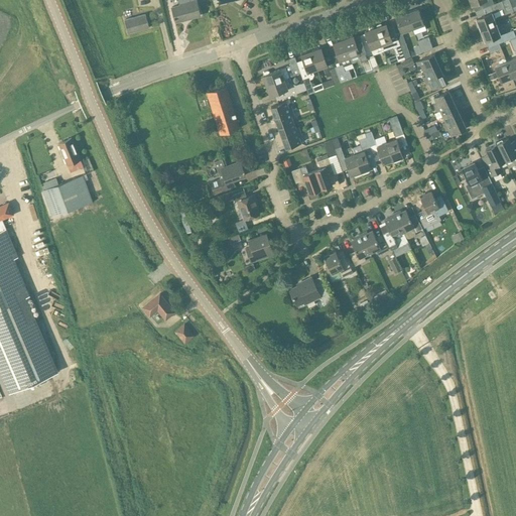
[(178,0),(179,4),(171,6),(175,21),(184,19),(183,17),(199,13),(195,0),(178,0)]
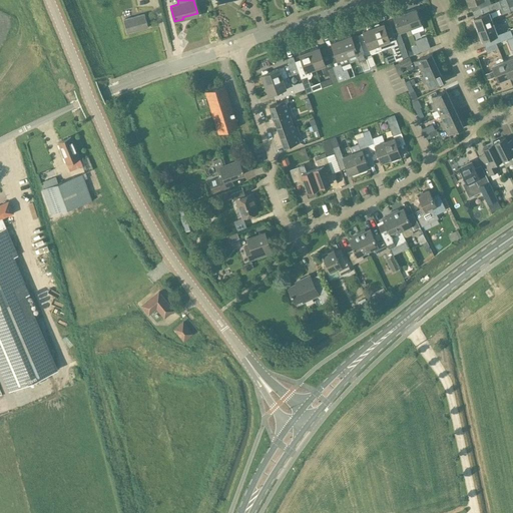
[(466,0),(469,5),(470,5),(477,2),(480,8),(488,5),(491,4),(489,0),(466,0)]
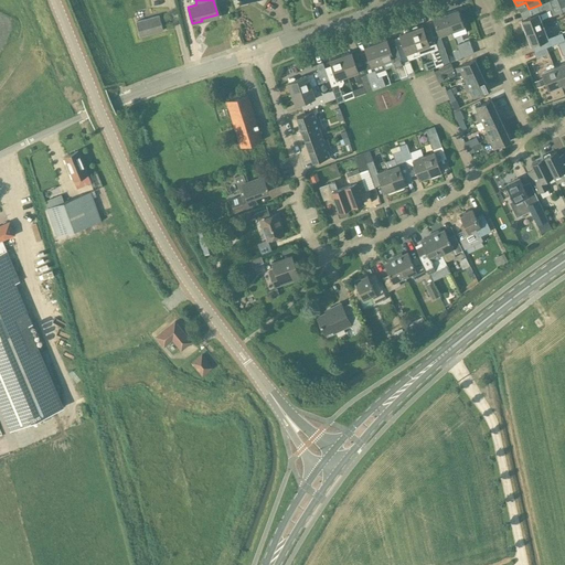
[(541,4),(537,6),(540,13),(552,8),(550,1),(541,4)]
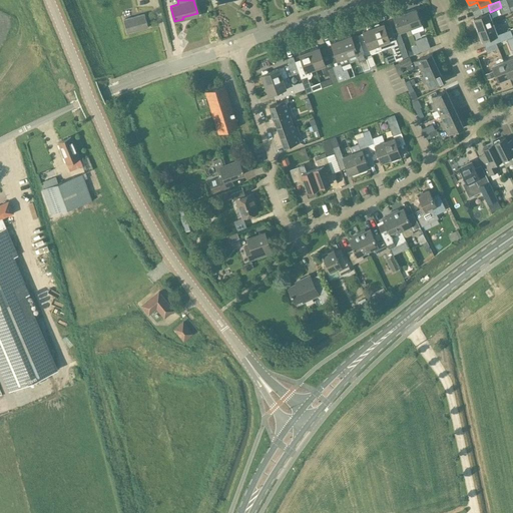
[(415,9),(404,13),(410,28),(421,24),(415,9)]
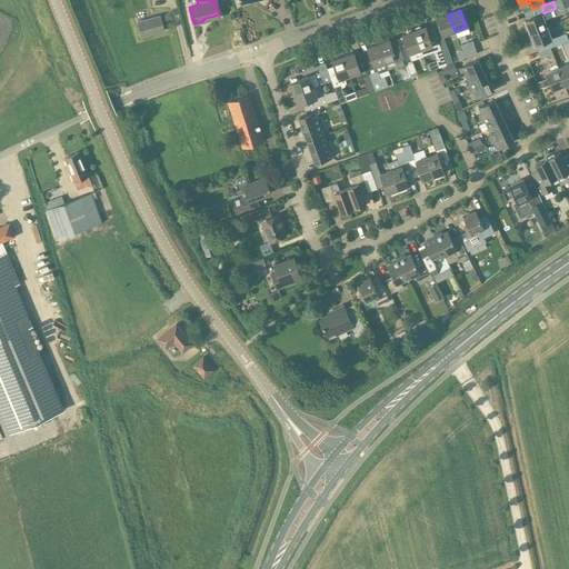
[(530,33),(546,27),(541,13),(525,20),(530,33)]
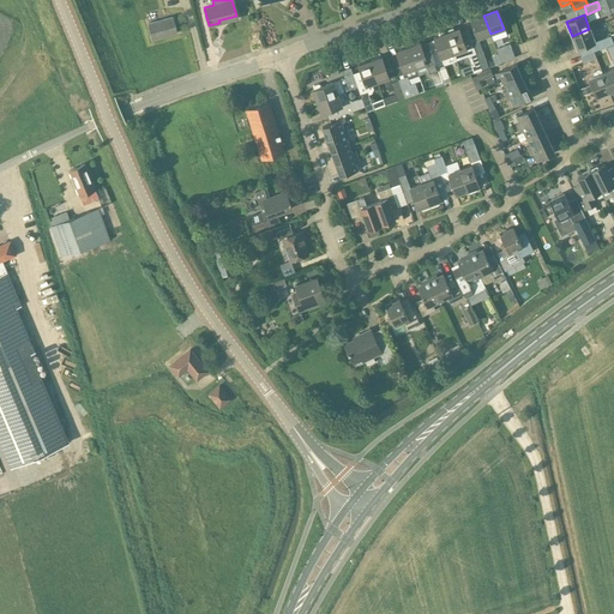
[(176,31),(173,16),(148,23),(151,38),(176,31)]
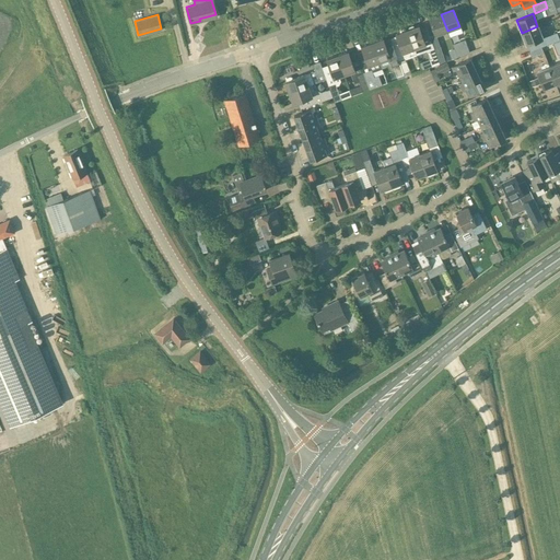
[(435,35),(447,31),(441,14),(429,19),(435,35)]
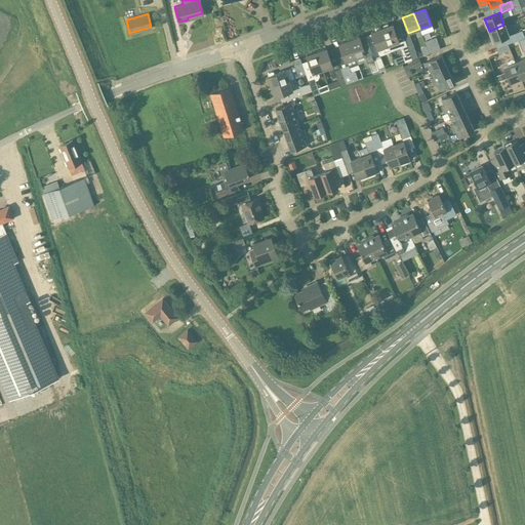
[(384,27),(381,28),(390,51),(400,48),(405,63),(411,59),(403,35),(398,22),(389,26),(387,25),(384,26),(384,27)]
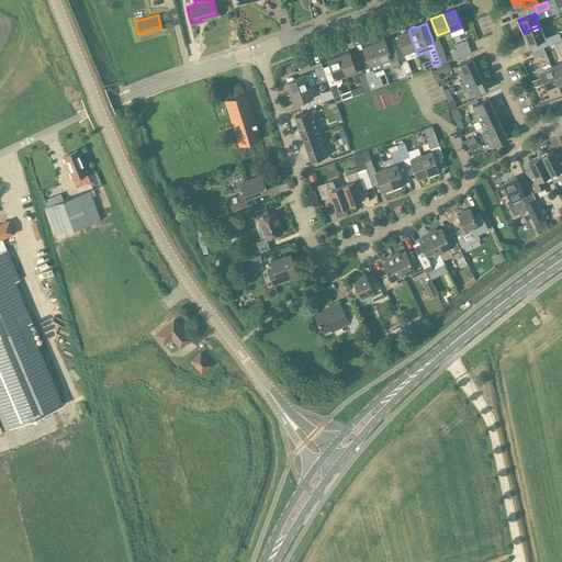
[(539,26),(524,33),(528,45),(537,42),(544,38),(539,26)]
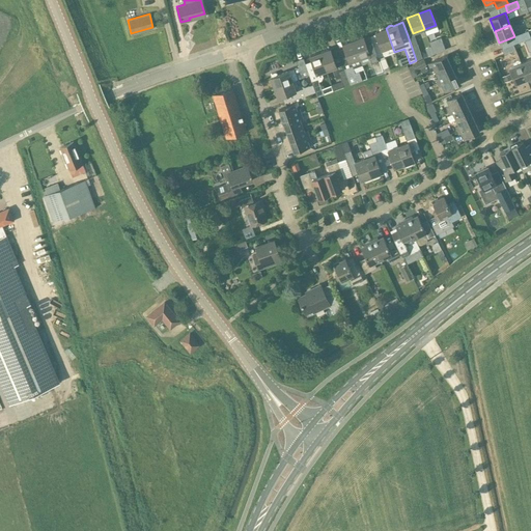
[(379,58),(394,52),(386,28),(375,32),(380,44),(373,46),(371,42),(379,58)]
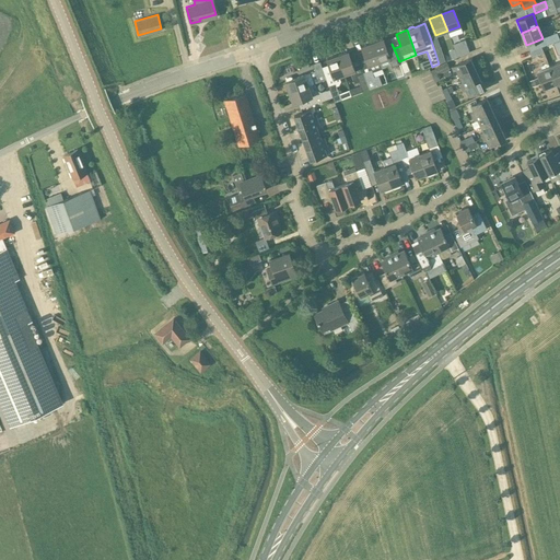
[(557,33),(545,37),(548,44),(552,43),(553,42),(559,39),(557,33)]
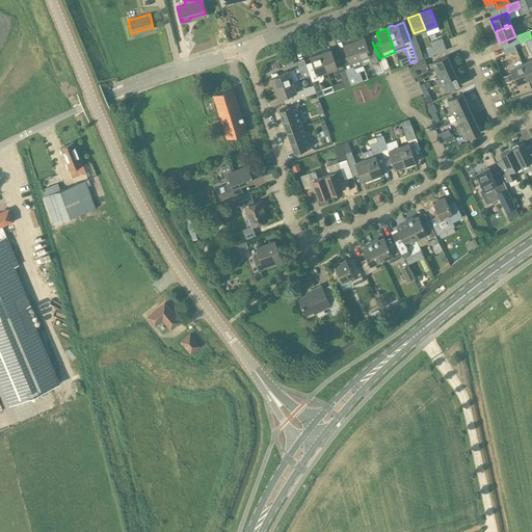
[(383,70),(380,60),(372,42),(367,44),(364,36),(353,41),(361,58),(369,55),(371,61),(372,60),(377,75),(384,73),(383,70)]
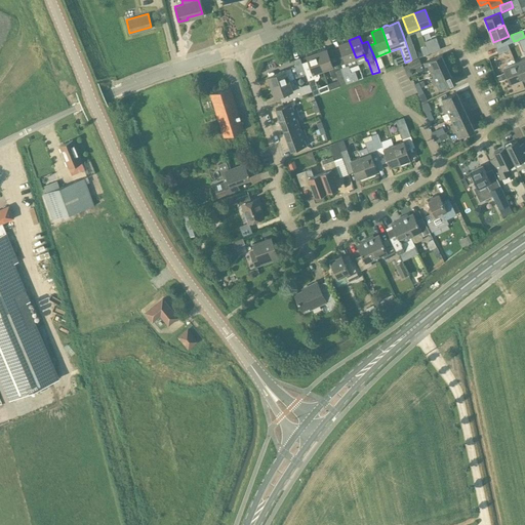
[(344,56),(337,58),(340,68),(347,84),(358,80),(355,71),(351,72),(349,68),(358,65),(356,57),(349,40),(339,43),(340,47),(344,56)]
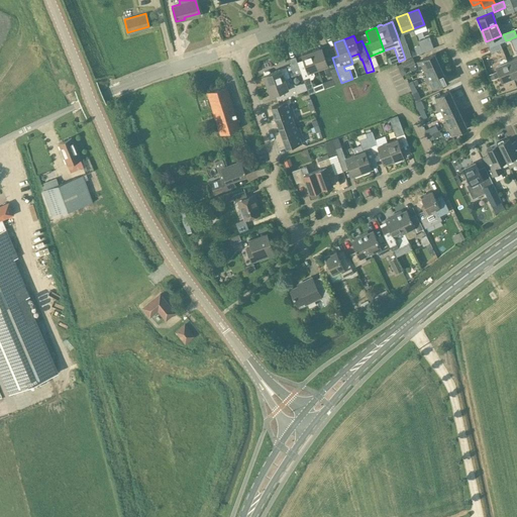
[(406,42),(400,44),(405,59),(411,57),(410,52),(406,42)]
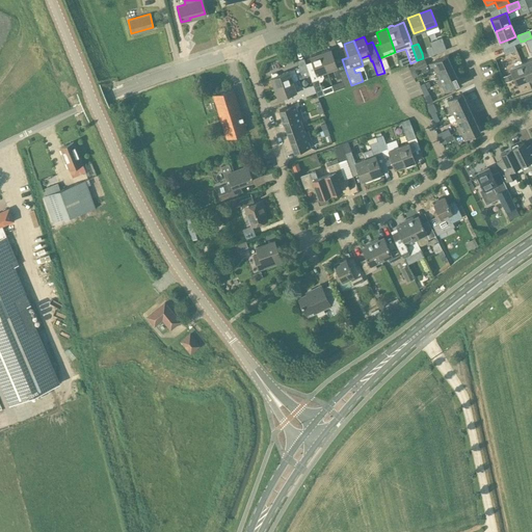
[(444,44),(432,48),(434,54),(446,50),(444,44)]
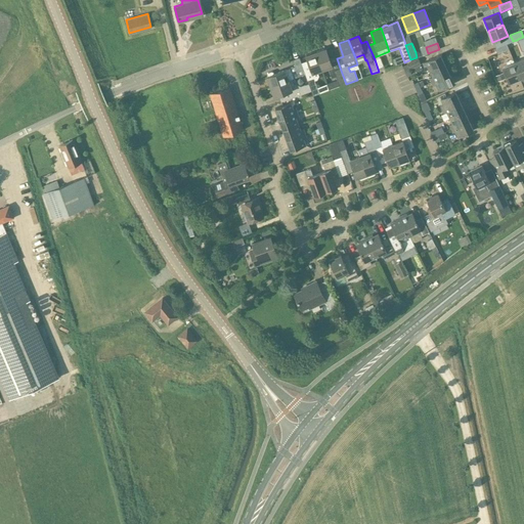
[(507,44),(495,48),(497,54),(509,49),(507,44)]
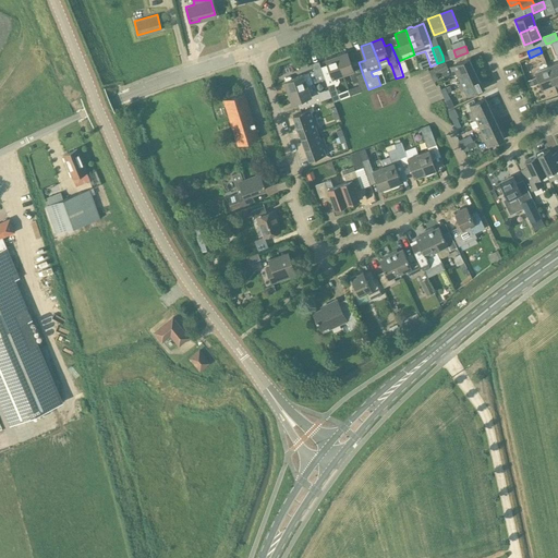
[(347,51),(337,55),(343,74),(349,72),(354,71),(349,56),(347,51)]
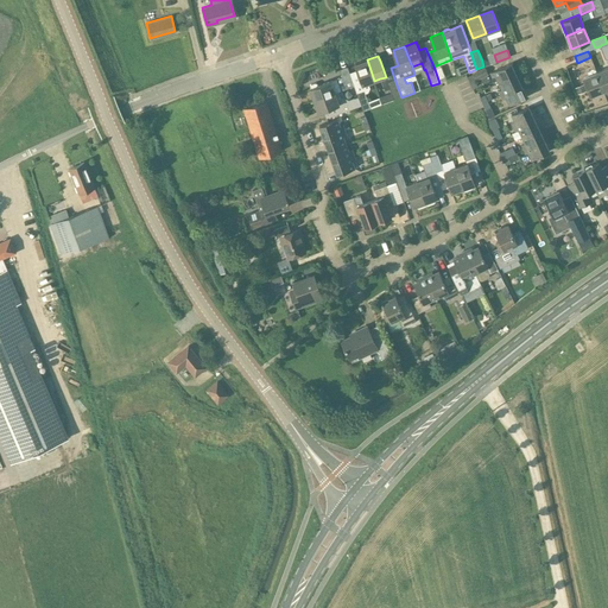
[(362,83),(354,87),(356,93),(359,97),(361,106),(363,111),(381,105),(379,97),(368,101),(365,93),(368,93),(369,88),(368,83),(374,81),(367,59),(355,64),(362,83)]
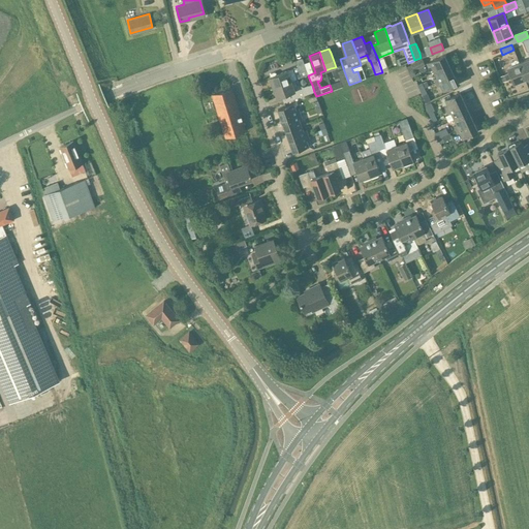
[(431,65),(434,71),(448,65),(444,55),(427,63),(429,66),(431,65)]
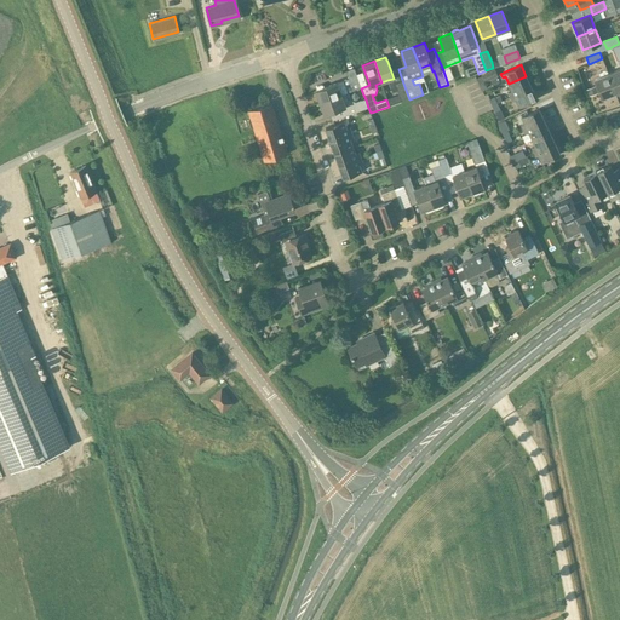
[(359,82),(355,68),(346,72),(349,79),(351,85),(359,82)]
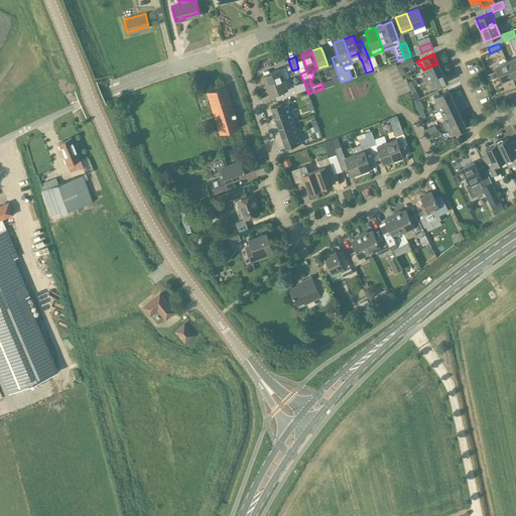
[(411,57),(400,62),(403,68),(414,62),(411,57)]
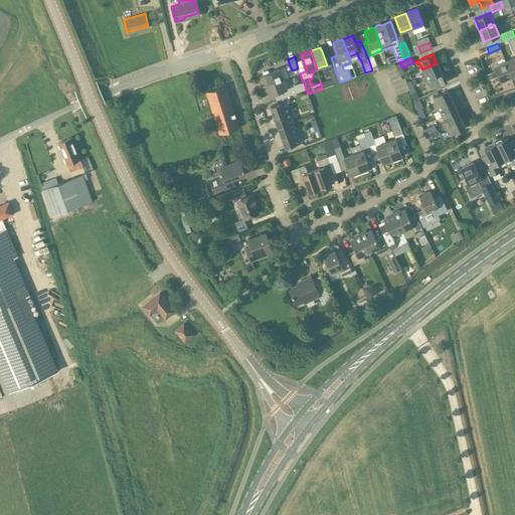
[(514,57),(505,61),(511,76),(514,74),(514,57)]
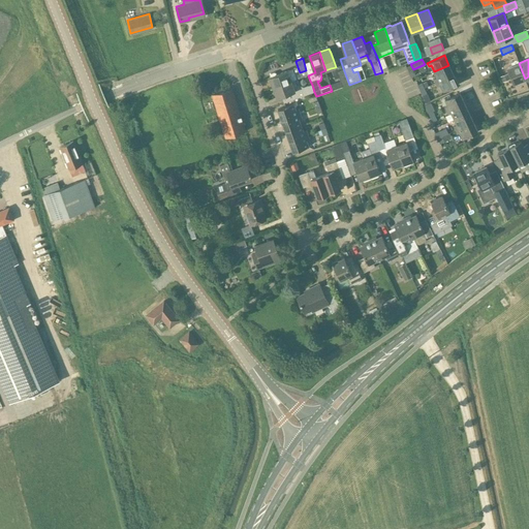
[(525,79),(519,63),(518,60),(510,62),(511,66),(507,67),(514,83),(525,79)]
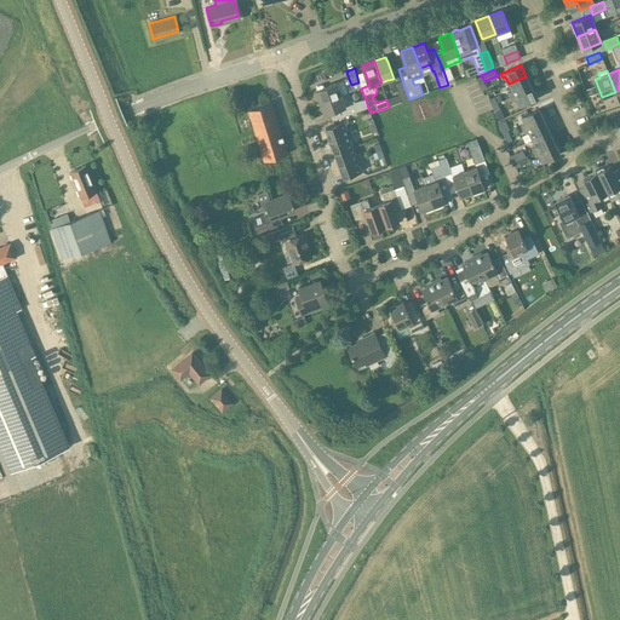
[(511,97),(532,87),(526,76),(509,84),(511,90),(509,92),(511,97)]
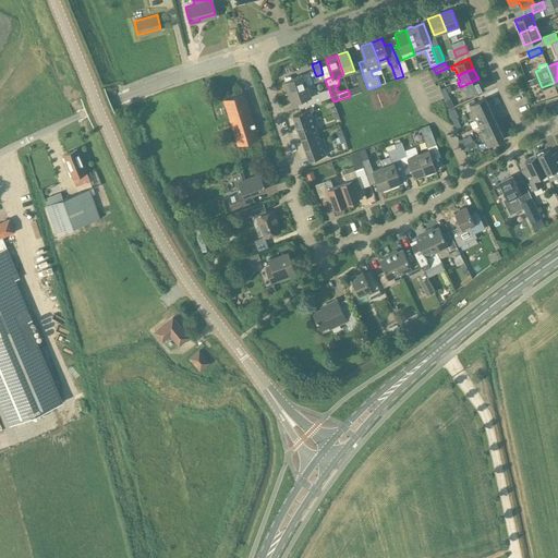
[(284,77),(283,80),(284,82),(288,93),(314,83),(325,80),(323,74),(316,76),(314,71),(310,73),(292,79),(291,77),(289,76),(284,77)]
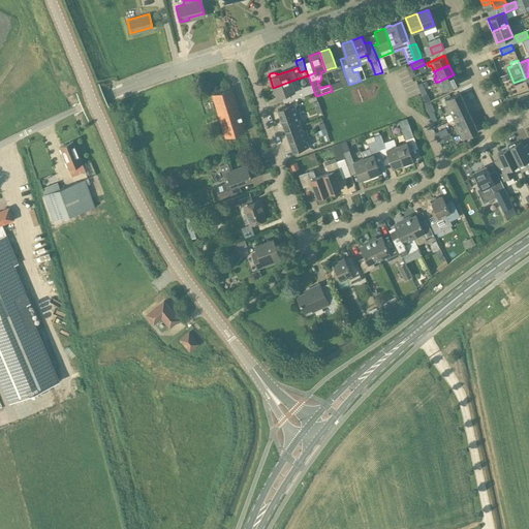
[(343,87),(349,85),(343,68),(337,70),(339,76),(341,81),(343,87)]
